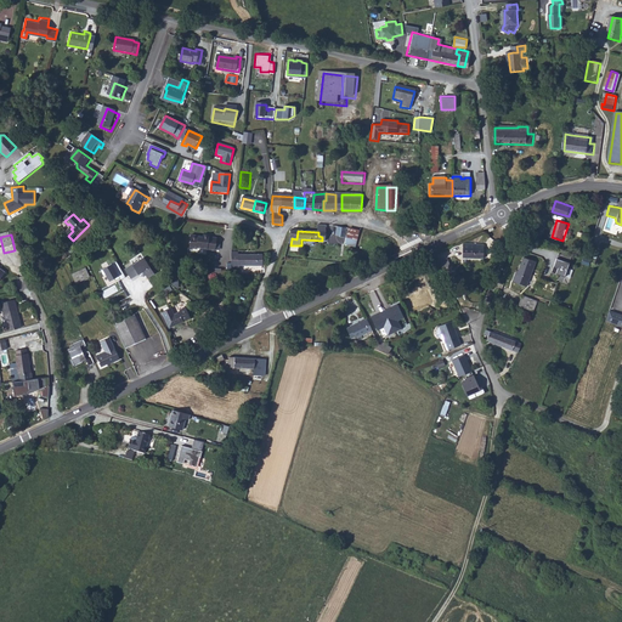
[(201,236),(193,236),(191,248),(198,249),(198,248),(218,250),(219,239),(211,238),(211,236),(205,236),(205,238),(201,237),(201,236)]
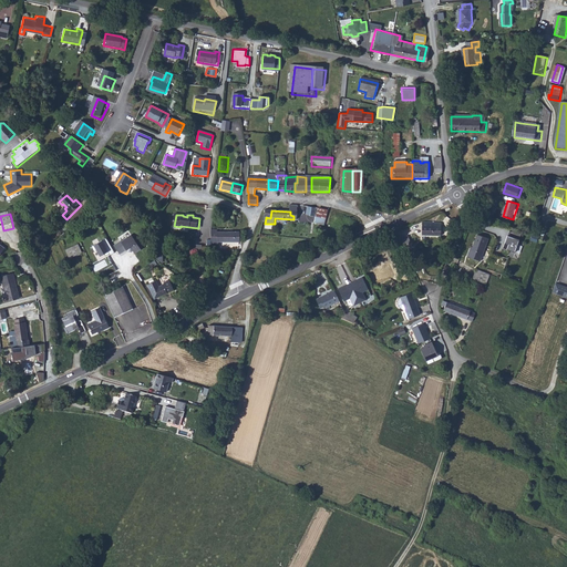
[(443,223),(424,223),(424,236),(443,236),(443,223)]
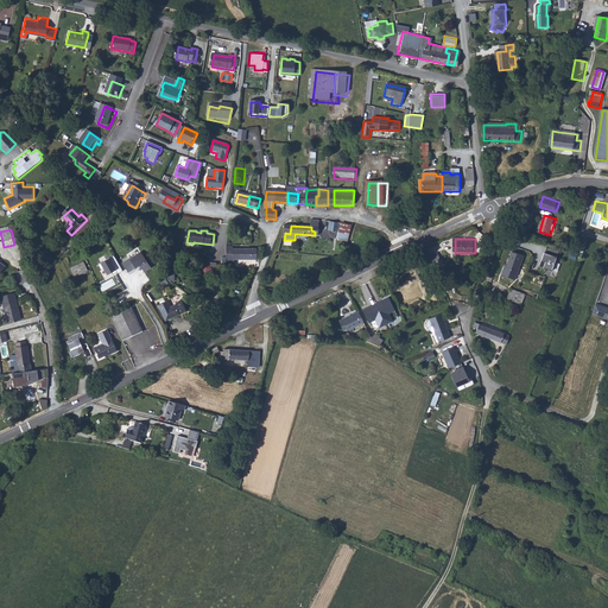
[(562,249),(552,246),(551,251),(549,249),(548,254),(546,254),(540,267),(553,272),(559,259),(558,259),(561,254),(562,249)]
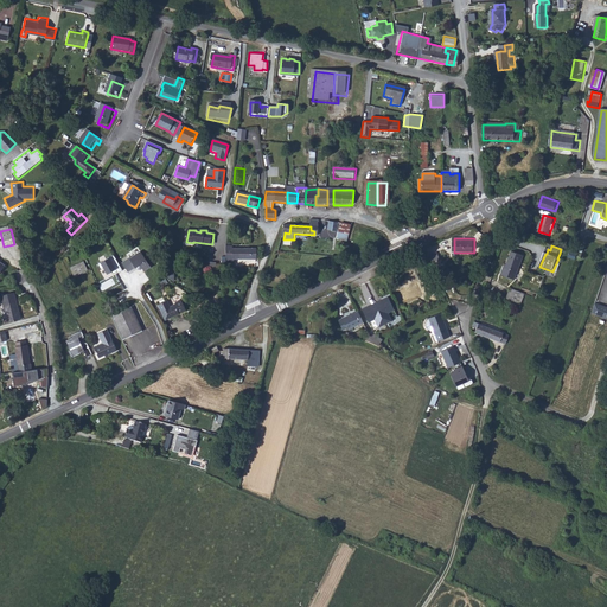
[(228,249),(228,261),(257,261),(257,249),(251,249),(228,249)]
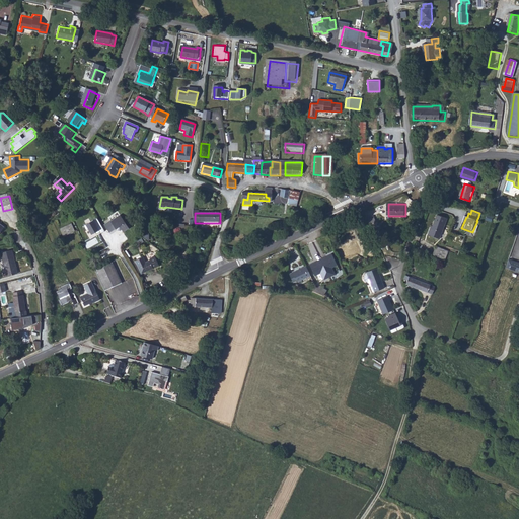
[(432,227),(430,233),(442,237),(449,217),(439,213),(433,227),(432,227)]
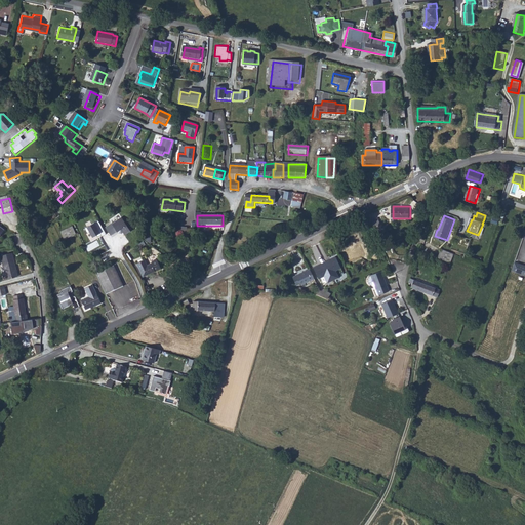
[(131,233),(122,219),(113,226),(107,230),(112,238),(118,234),(122,232),(125,237),(131,233)]
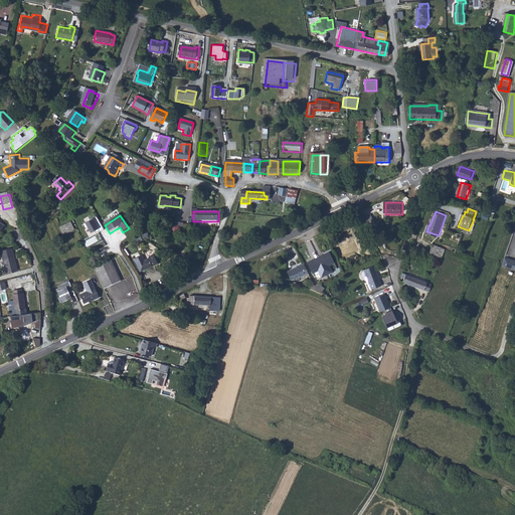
[(371,215),(368,216),(373,228),(376,227),(371,215)]
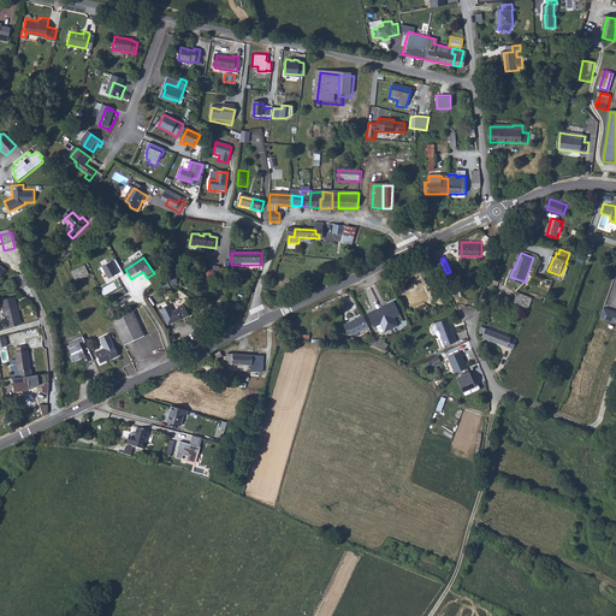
[(100,267),(102,272),(105,271),(108,278),(113,274),(114,277),(119,274),(120,277),(124,274),(116,259),(100,267)]
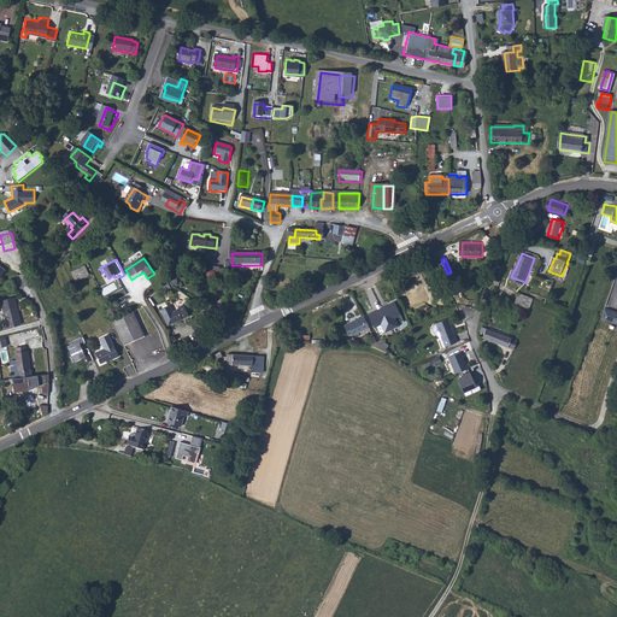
[(447,274),(441,259),(436,262),(442,276),(447,274)]
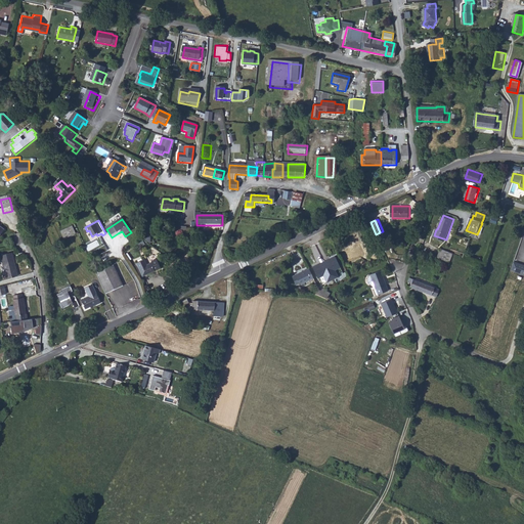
[(67,242),(78,236),(74,229),(71,230),(72,232),(64,235),(67,242)]
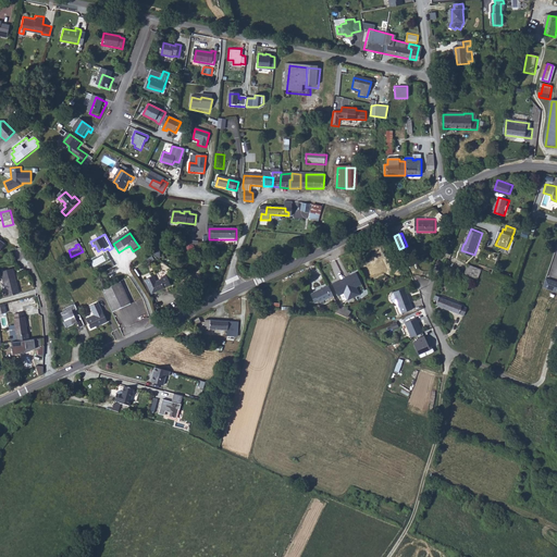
[(372,280),(391,270),(385,260),(367,269),(372,280)]
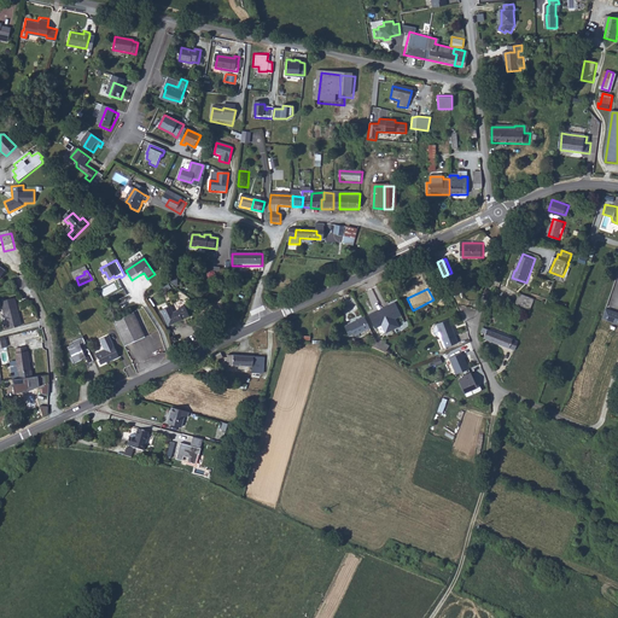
[(534,298),(535,296),(523,291),(518,303),(530,308),(534,298)]
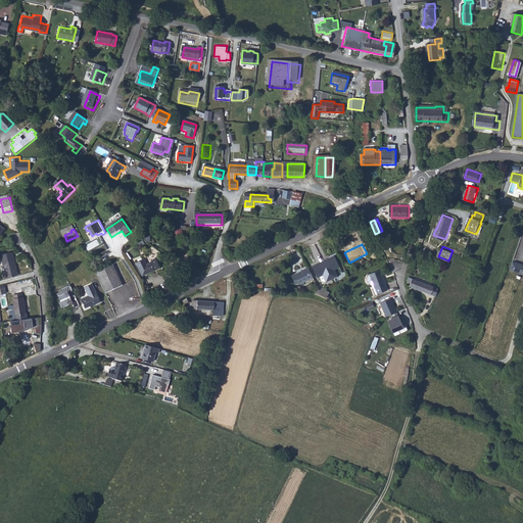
[(13,251),(1,253),(7,278),(18,275),(13,251)]
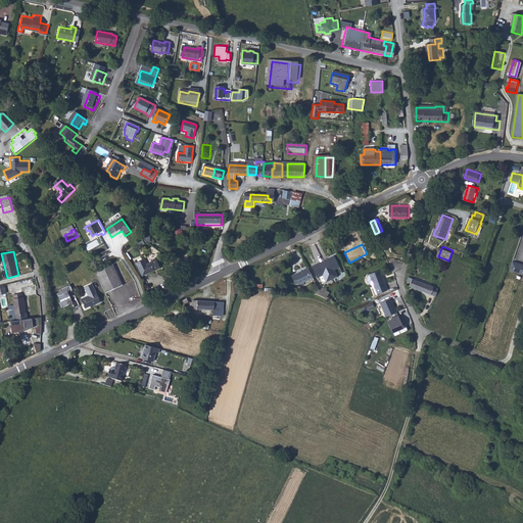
[(333,259),(327,263),(335,280),(341,278),(338,271),(343,268),(338,256),(332,259),(333,259)]
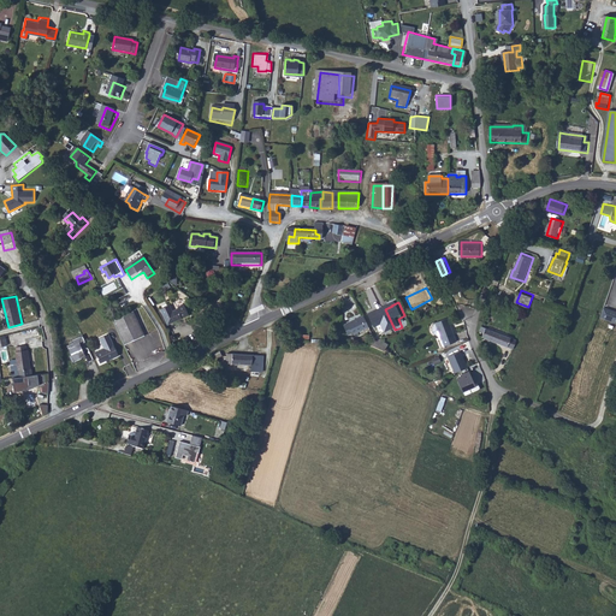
[(166,312),(166,313),(167,324),(183,323),(188,321),(187,308),(178,308),(178,313),(176,313),(176,312),(166,312)]
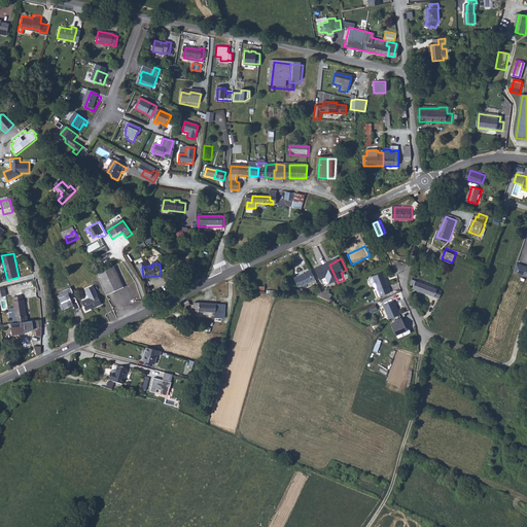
[(328,278),(331,285),(338,282),(329,265),(323,267),(318,269),(323,281),(328,278)]
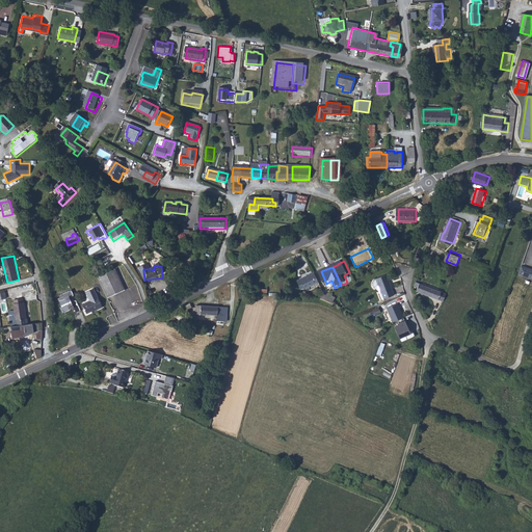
[(104,285),(112,300),(129,291),(117,270),(102,280),(104,285)]
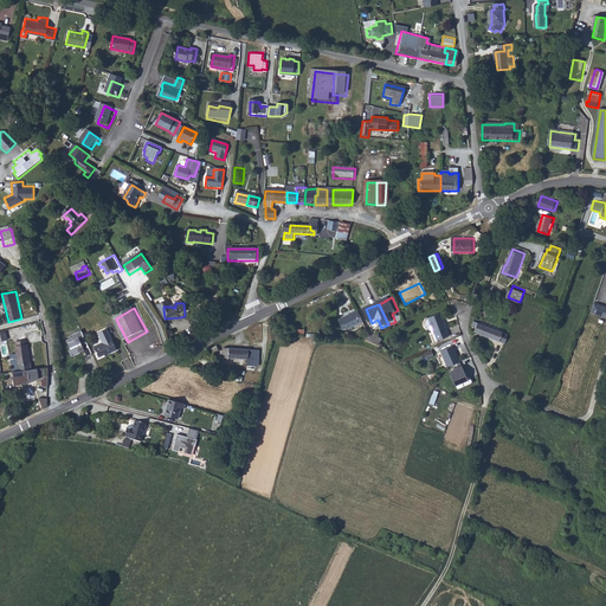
[(367,323),(361,313),(342,322),(347,331),(352,328),(353,330),(367,323)]
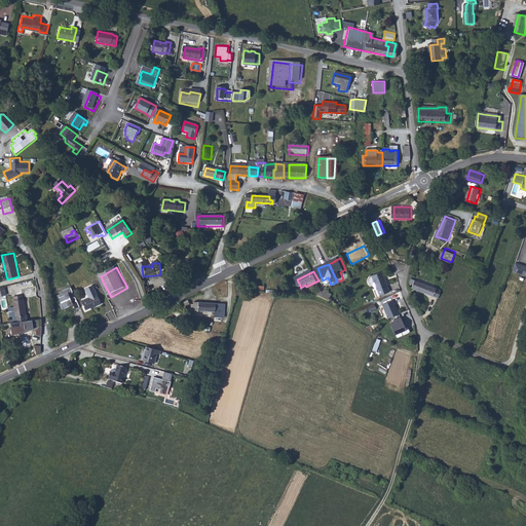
[(377,292),(380,297),(392,292),(383,272),(372,277),(379,291),(377,292)]
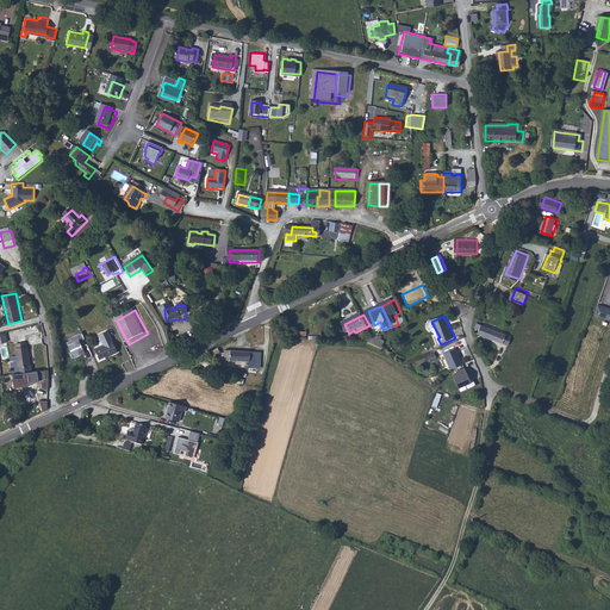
[(508,334),(479,323),(475,332),(505,342),(508,334)]
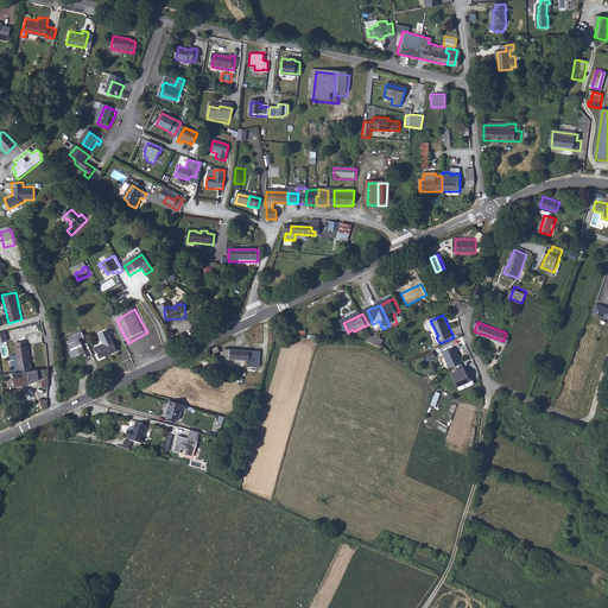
[(67,341),(75,356),(84,352),(87,358),(93,354),(87,342),(83,344),(80,339),(84,336),(81,329),(71,335),(73,337),(67,341)]
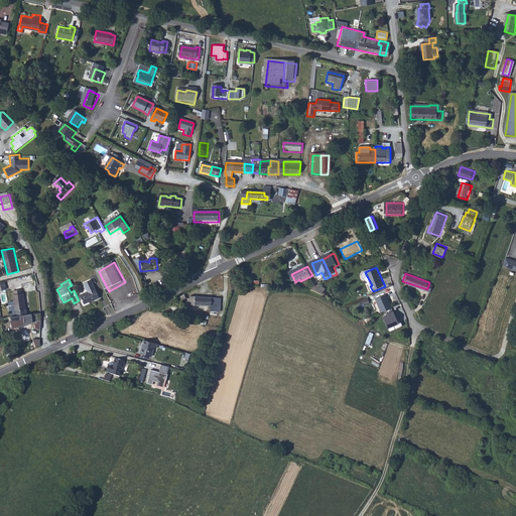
[(91,292),(83,296),(88,304),(94,301),(95,302),(104,297),(95,280),(87,284),(91,292)]
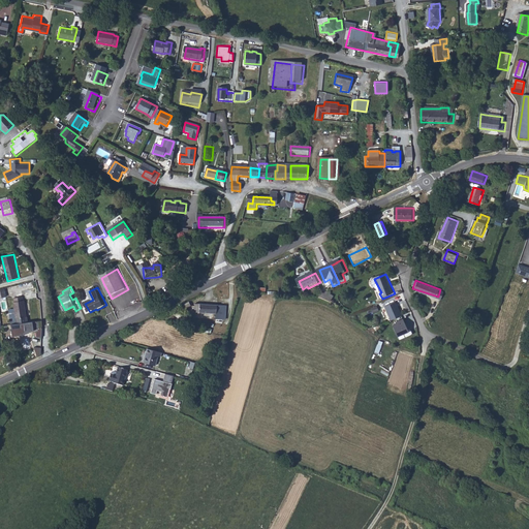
[(336,297),(329,293),(320,297),(333,303),(336,297)]
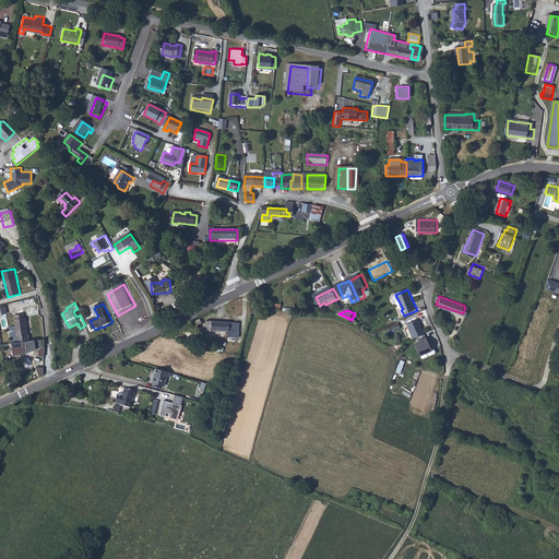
[(16,337),(18,343),(28,341),(27,334),(26,335),(23,318),(22,314),(13,316),(14,320),(12,320),(16,337)]
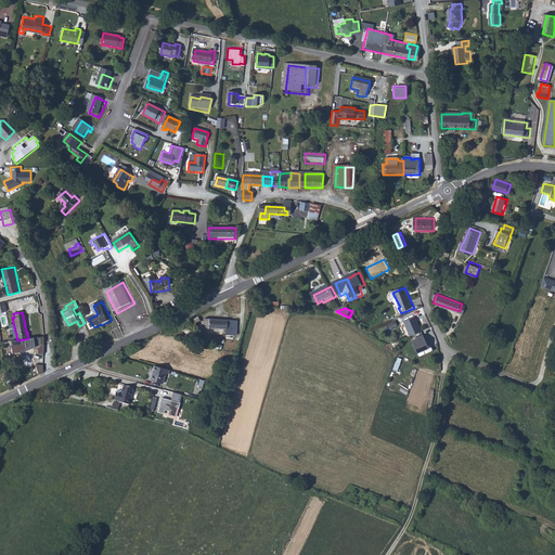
[(424,332),(417,317),(407,322),(413,336),(422,333),(424,332)]
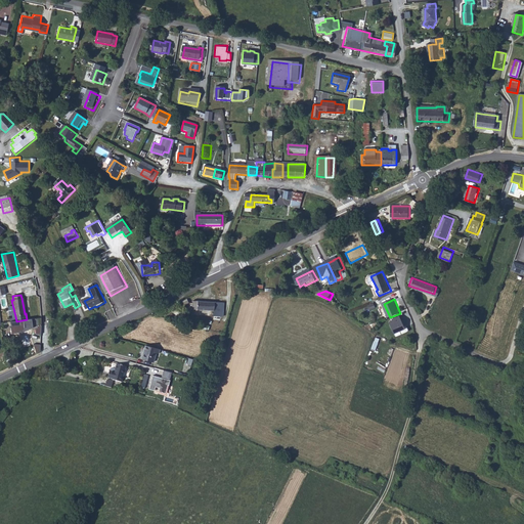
[(227,302),(192,301),(191,309),(218,310),(218,316),(227,316),(227,302)]
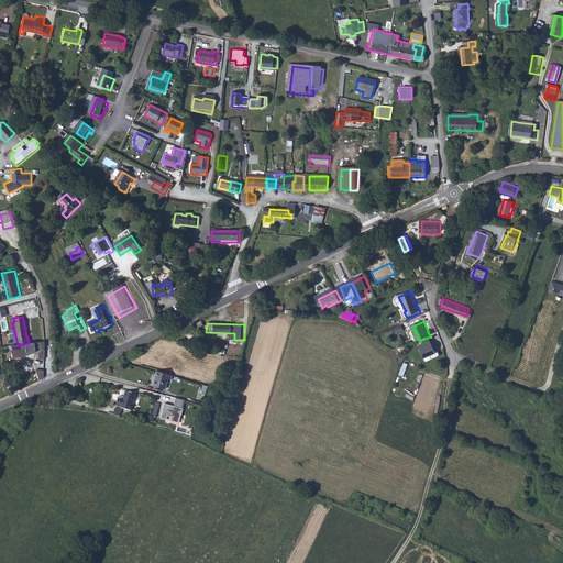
[(434,354),(428,338),(419,341),(420,343),(416,345),(422,360),(434,354)]
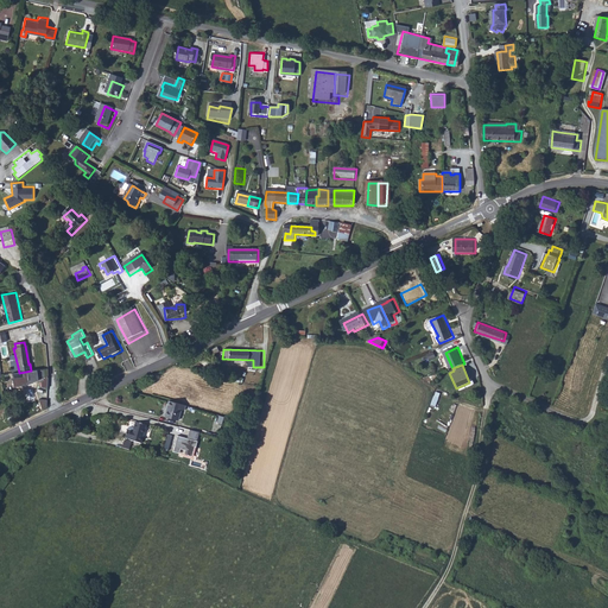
[(49,374),(48,367),(31,371),(19,373),(11,374),(13,387),(25,385),(24,378),(32,375),(32,382),(49,374)]
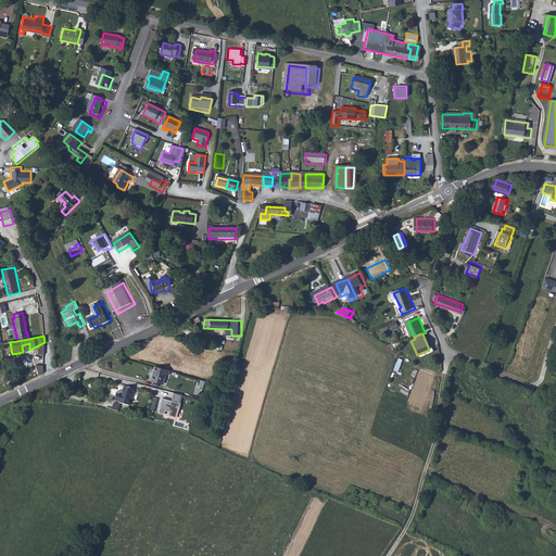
[(165,376),(167,370),(152,367),(148,382),(161,386),(163,377),(163,376),(165,376)]
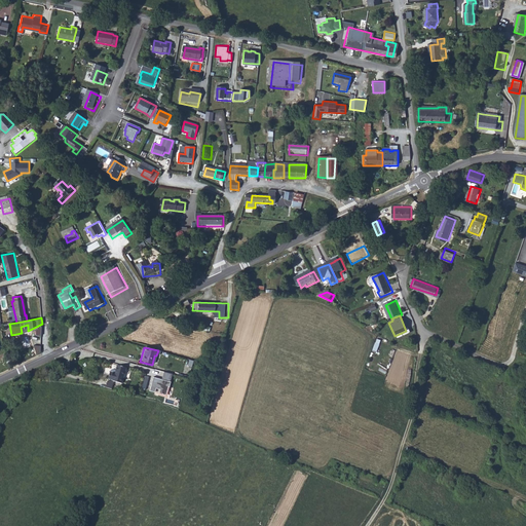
[(120,373),(111,370),(108,378),(103,376),(101,382),(106,384),(106,385),(115,388),(120,373)]
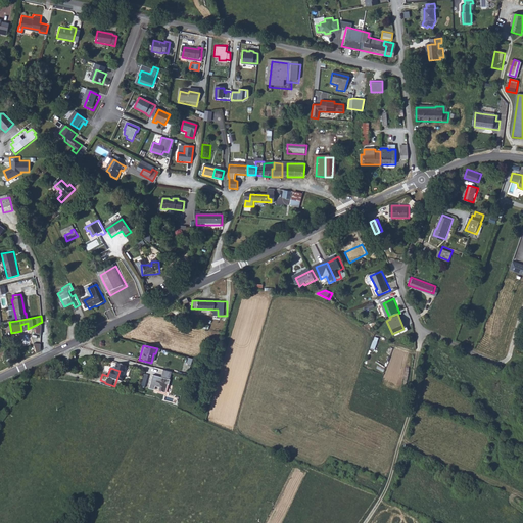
[(172,371),(163,369),(162,374),(167,375),(165,377),(153,374),(149,387),(154,389),(155,385),(159,386),(158,390),(165,392),(169,383),(170,384),(171,379),(170,378),(172,371)]
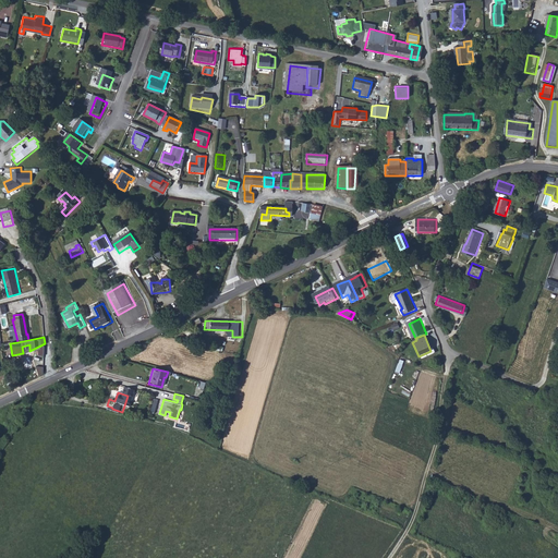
[(160,402),(153,401),(152,412),(159,413),(160,402)]
